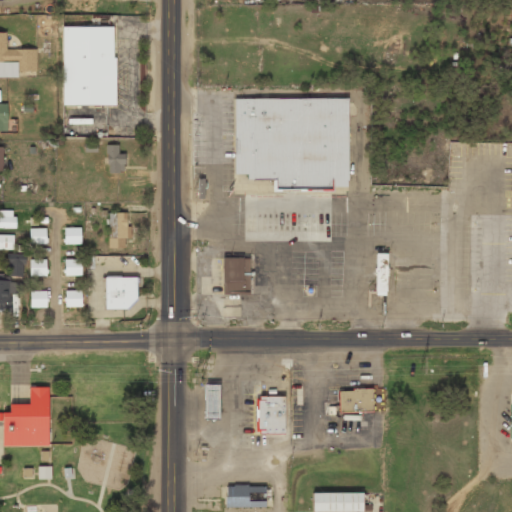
[(62,27),(62,105),(115,105),(115,58),(112,58),(112,27),(62,27)]
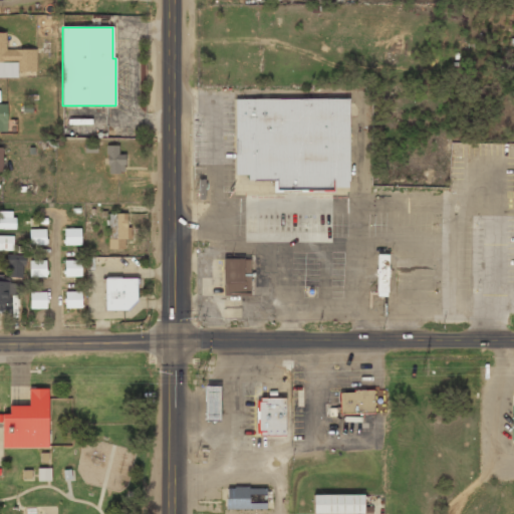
[(0,76),(36,76),(35,51),(6,51),(6,34),(0,34),(0,76)]
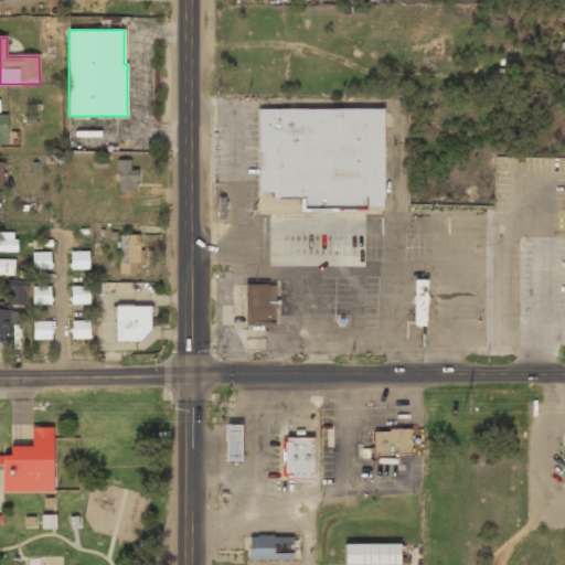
[(257,108),(257,192),(270,192),(270,198),(300,198),(300,212),(365,212),(365,210),(383,210),(383,108),(257,108)]
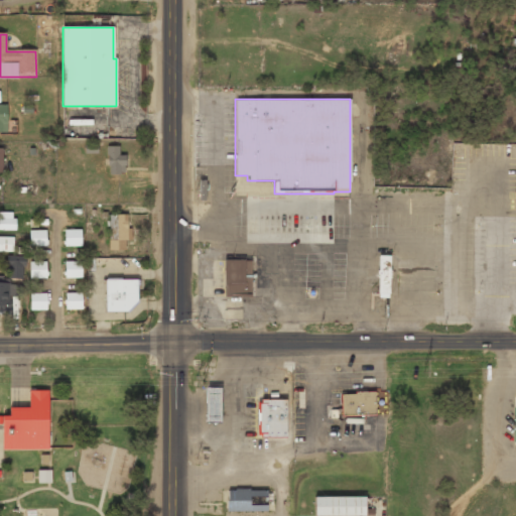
[(123,146),(107,146),(107,175),(123,175),(123,146)]
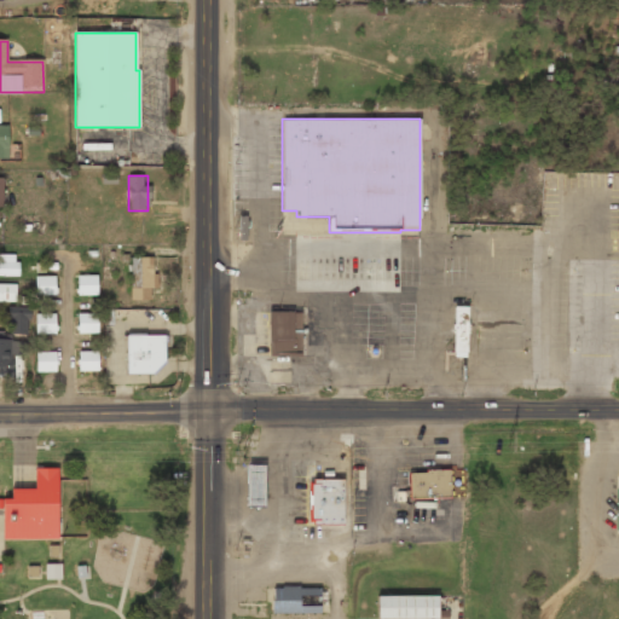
[(237,215),(238,239),(246,239),(246,226),(248,226),(248,221),(246,221),(246,215),(237,215)]
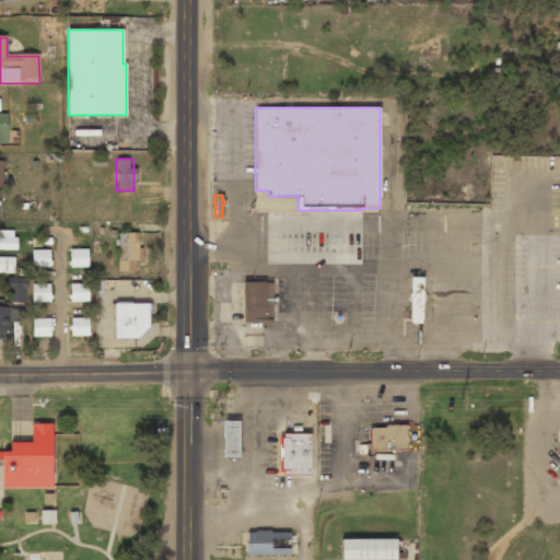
[(0,251),(15,251),(15,232),(0,232),(0,251)]
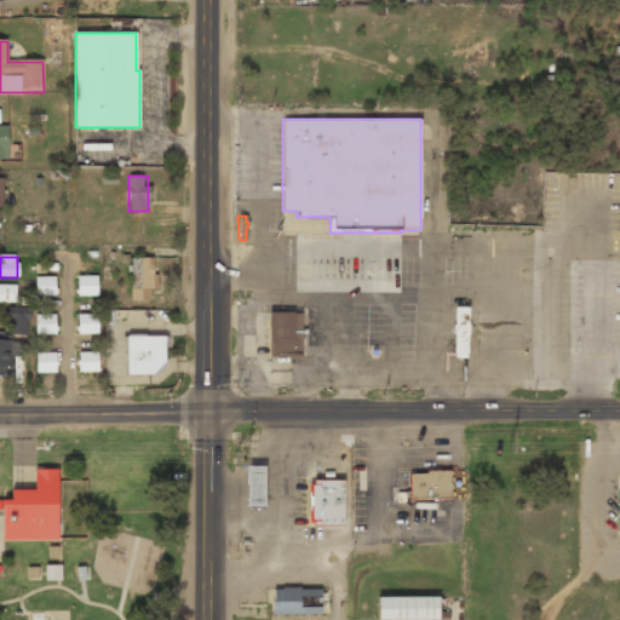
[(131,302),(154,302),(154,258),(131,258),(131,302)]
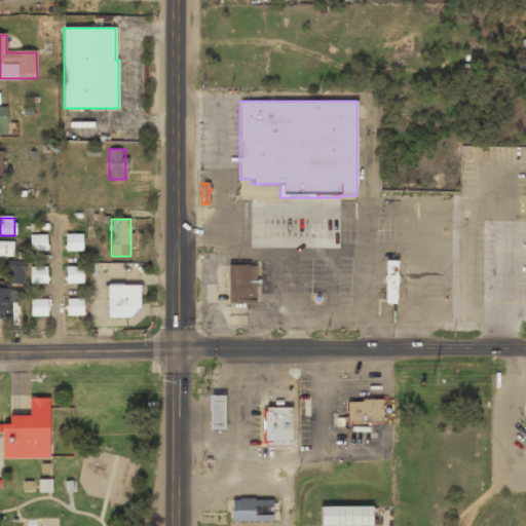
[(65,251),(82,251),(82,234),(65,234),(65,251)]
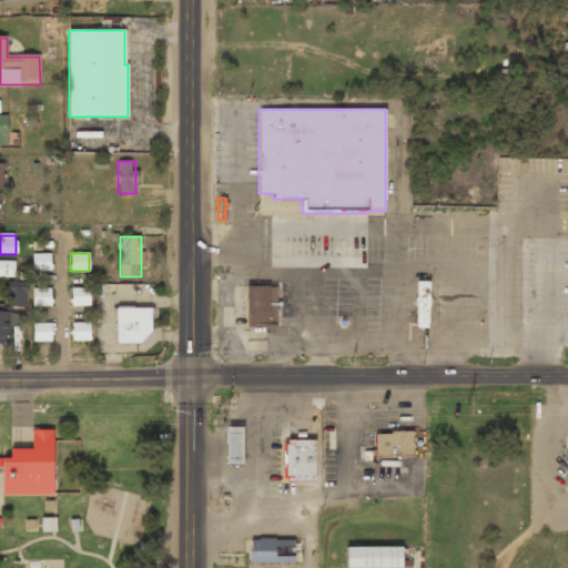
[(50,271),(50,254),(32,254),(32,271),(50,271)]
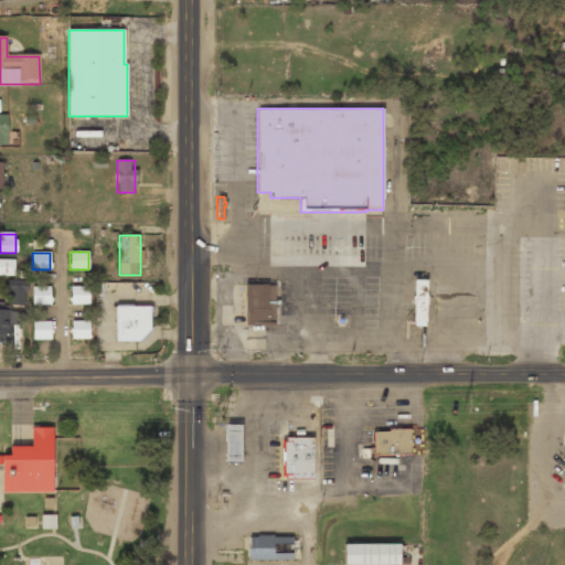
[(0,260),(0,275),(14,275),(14,260),(0,260)]
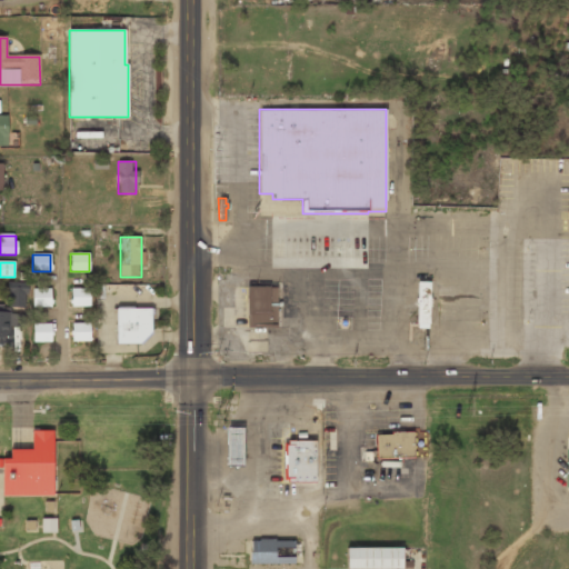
[(417,281),(416,328),(428,328),(429,281),(417,281)]
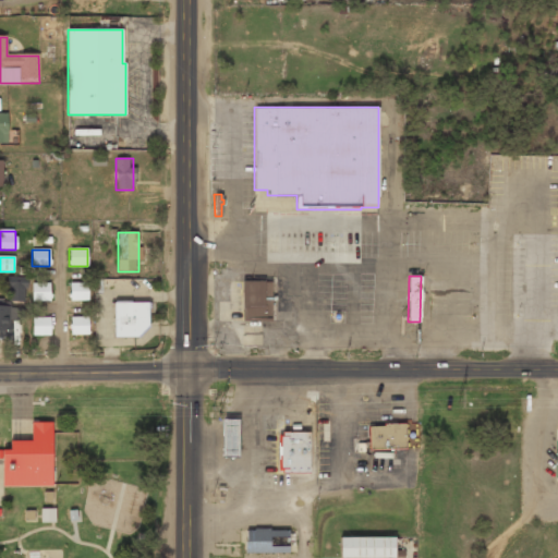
[(9,304),(0,304),(0,337),(10,337),(10,322),(22,322),(22,279),(9,280),(9,304)]
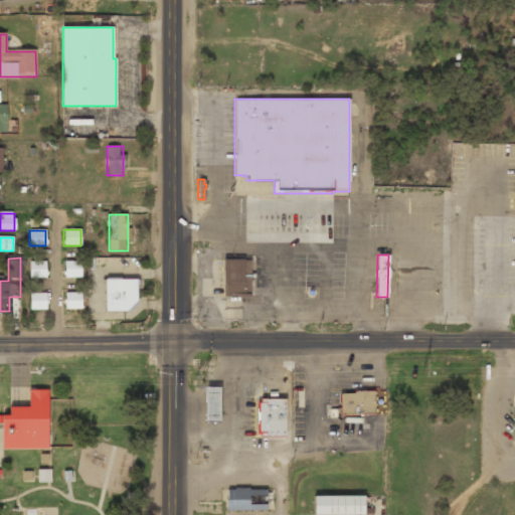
[(222,259),(223,296),(250,296),(250,259),(222,259)]
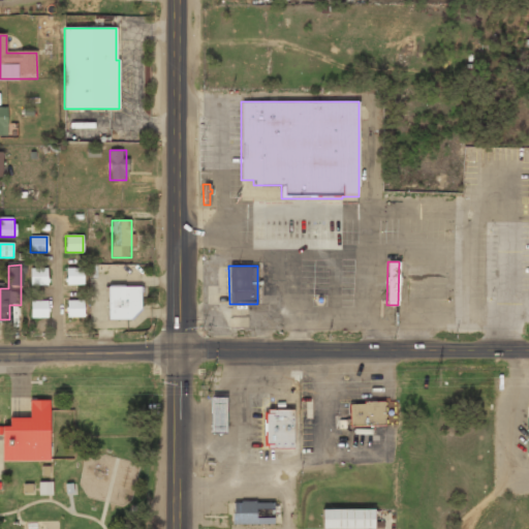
[(47,269),(31,269),(31,285),(47,285),(47,269)]
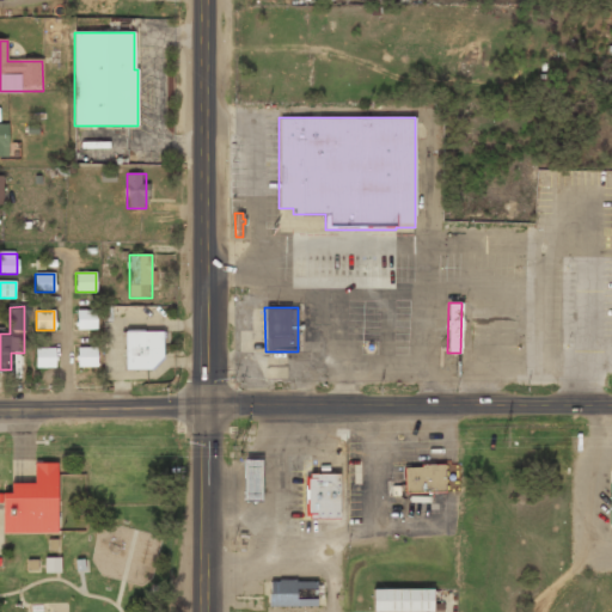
[(96,330),(96,311),(77,311),(77,330),(96,330)]
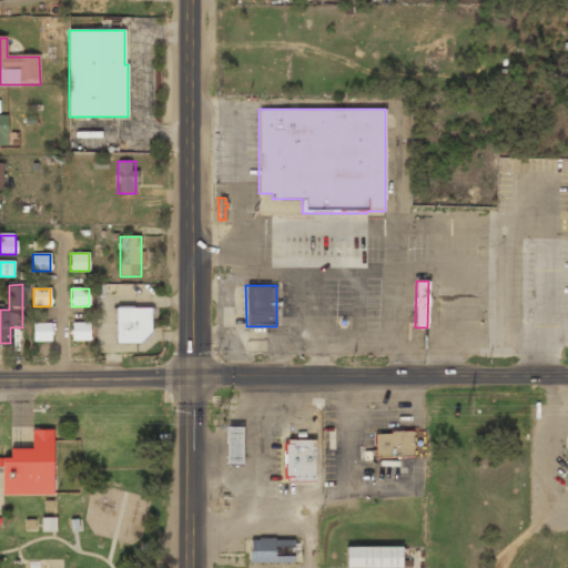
[(115,307),(115,343),(138,342),(151,331),(150,306),(115,307)]
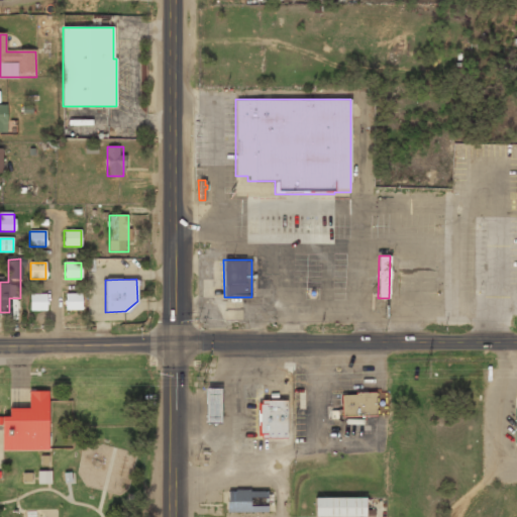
[(81,294),(65,294),(65,310),(81,310),(81,294)]
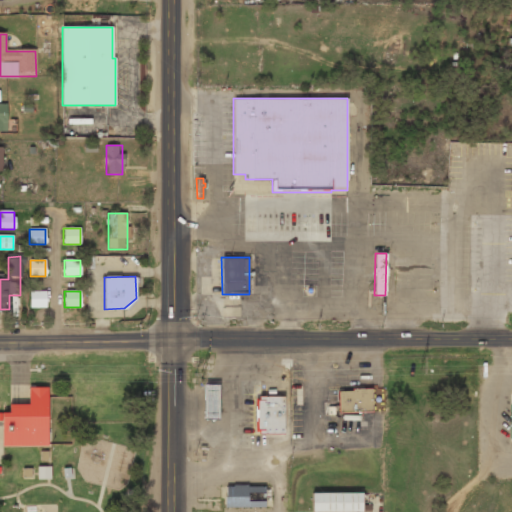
[(30,292),(30,308),(46,308),(46,292),(30,292)]
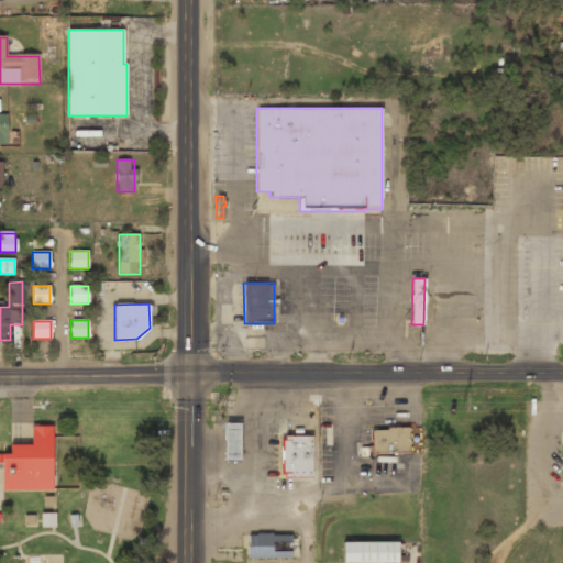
[(223,422),(223,461),(240,461),(240,422),(223,422)]
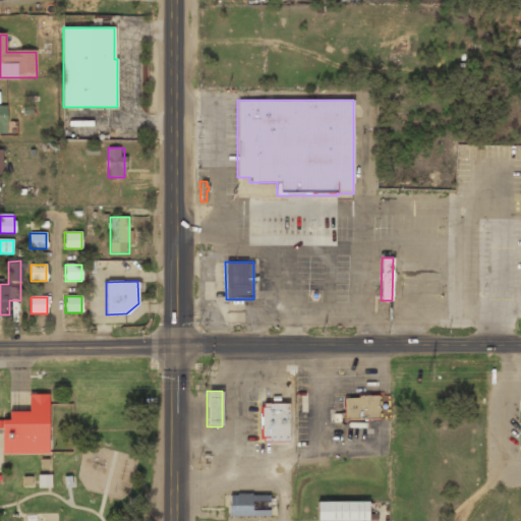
[(29,394),(29,411),(9,411),(9,419),(1,419),(2,453),(49,453),(48,394),(29,394)]
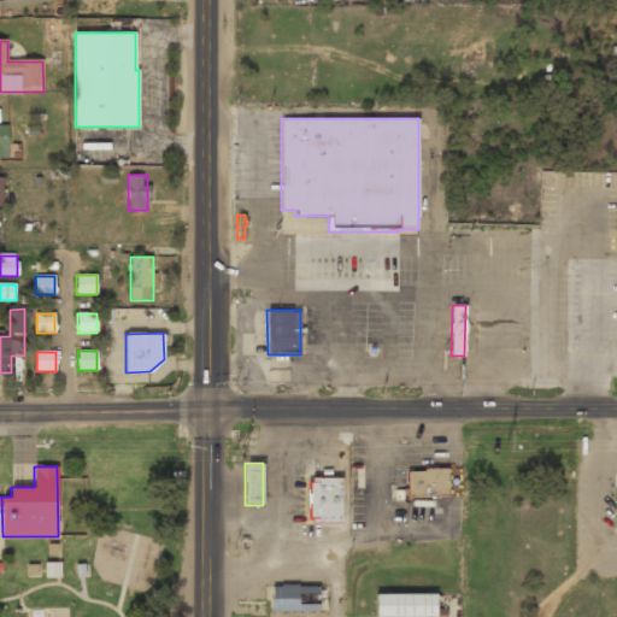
[(424,469),(424,471),(407,471),(407,497),(448,495),(447,468),(424,469)]
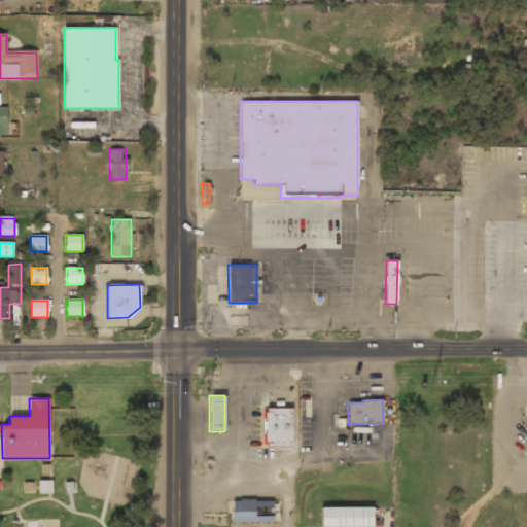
[(266,408),(266,412),(264,412),(264,442),(266,442),(266,446),(292,446),(291,407),(266,408)]
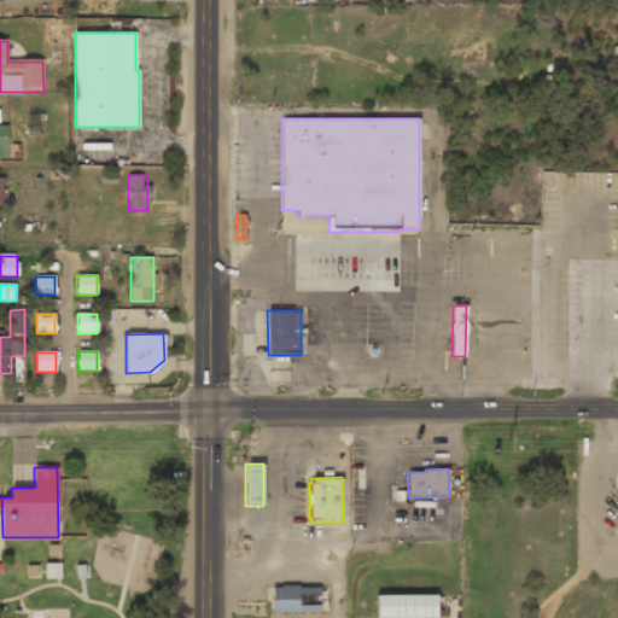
[(59,577),(59,564),(46,565),(46,578),(59,577)]
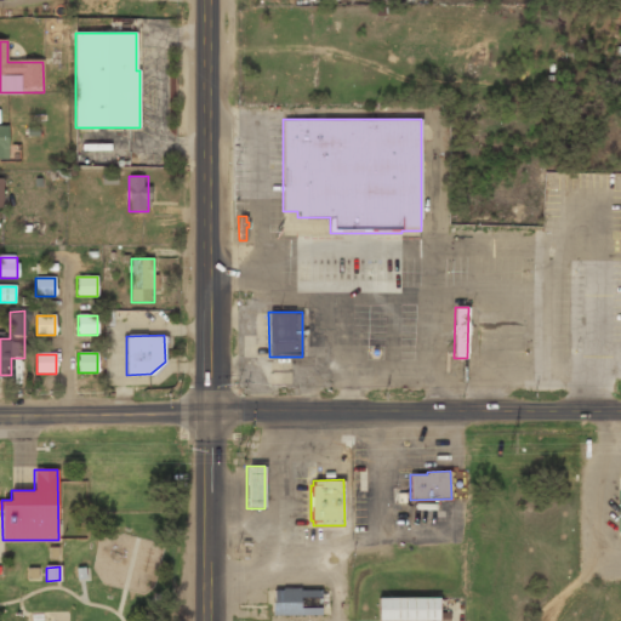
[(283,587),(283,590),(272,590),(272,614),(320,614),(320,590),(300,590),(300,587),(283,587)]
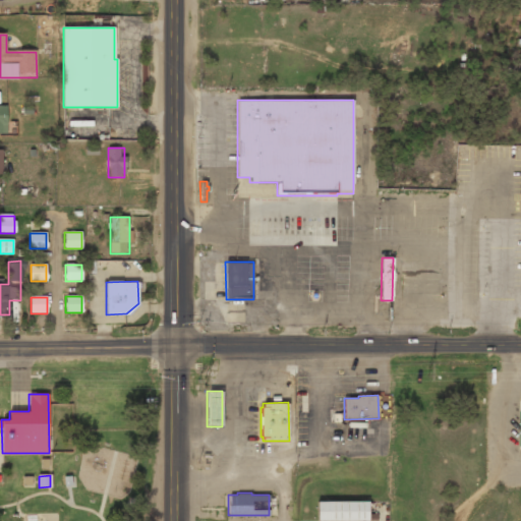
[(316,502),(316,520),(367,520),(367,502),(316,502)]
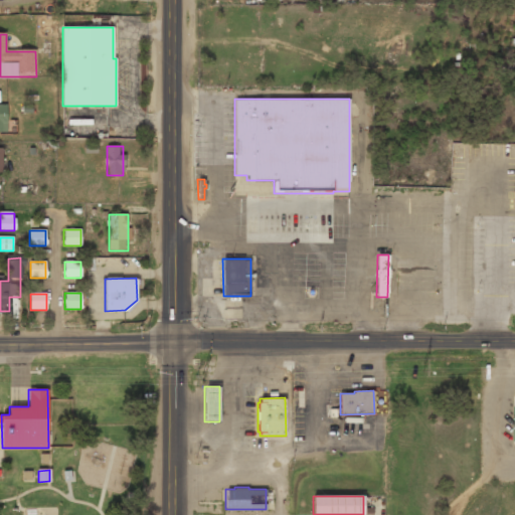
All buildings are outlined.
